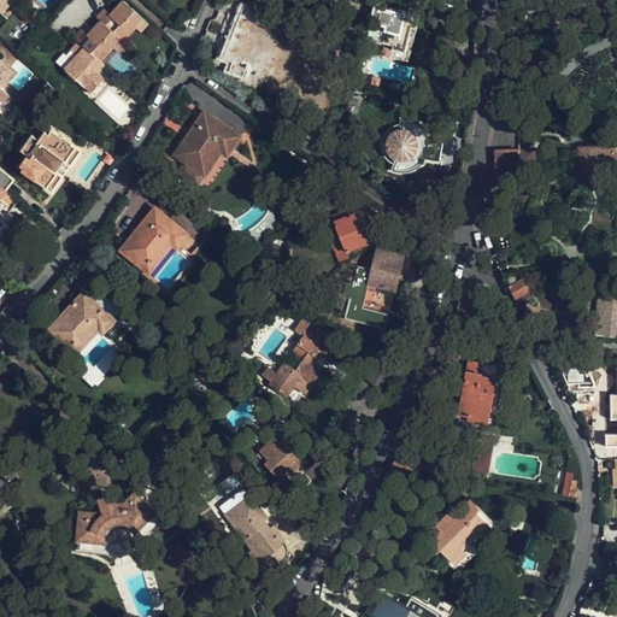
[(0,0),(0,10),(3,12),(11,5),(15,0),(0,0)]
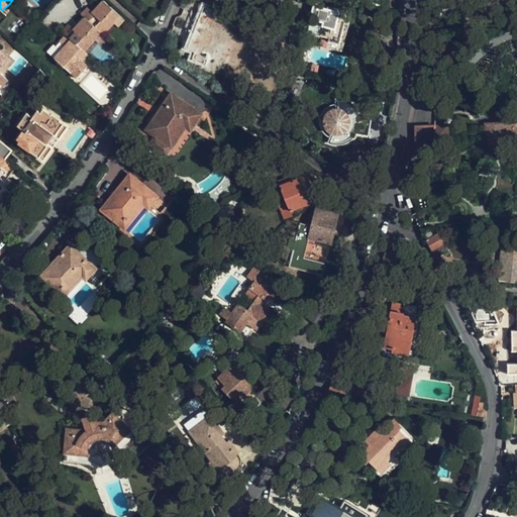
[(348,25),(351,12),(314,3),(310,17),(323,20),(320,33),(329,36),(327,44),(338,47),(341,35),(343,27),(343,24),(348,25)]
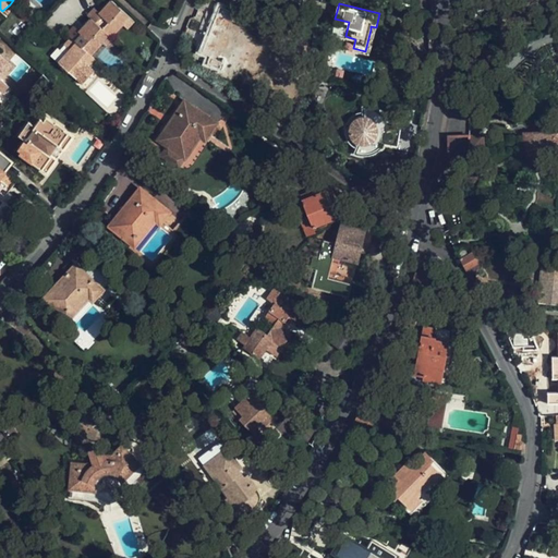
[(10,4),(2,11),(9,17),(15,10),(10,4)]
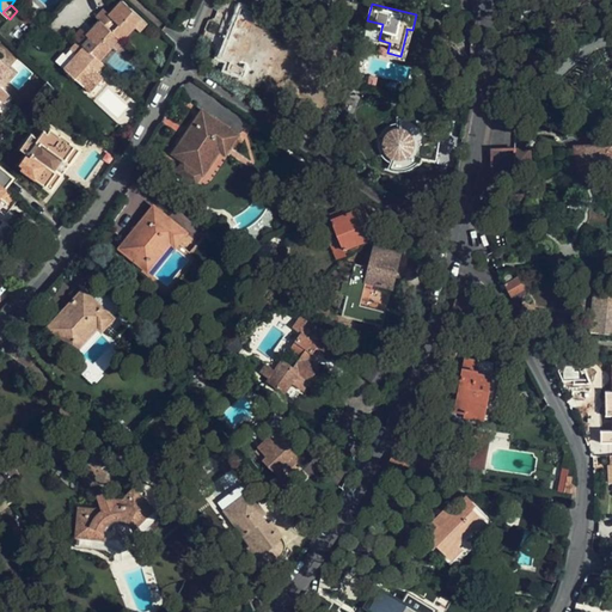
[(106,13),(98,22),(117,40),(122,44),(134,30),(141,23),(121,5),(110,17),(106,13)]
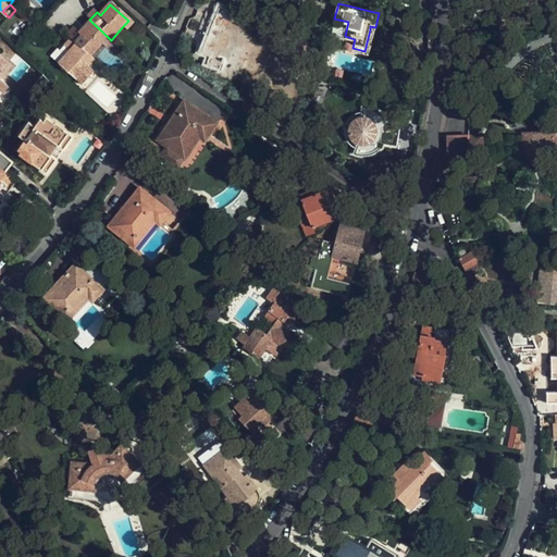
[(211,54),(208,63),(221,67),(237,22),(233,21),(237,11),(219,4),(208,35),(206,34),(200,50),(211,54)]
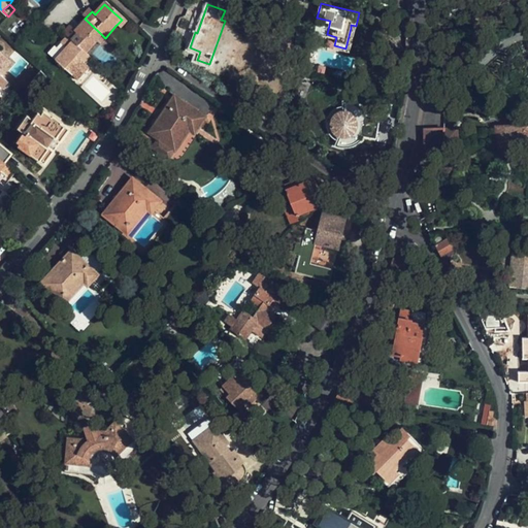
[(152,21),(159,24),(164,11),(156,8),(152,21)]
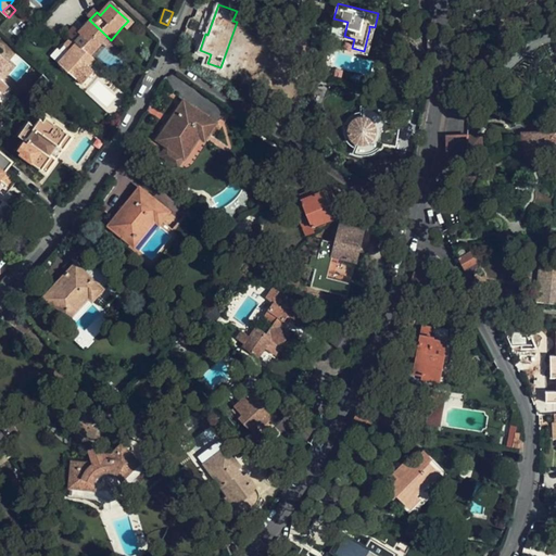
[(71,41),(88,57),(100,43),(106,36),(89,20),(79,32),(75,28),(66,37),(71,41)]
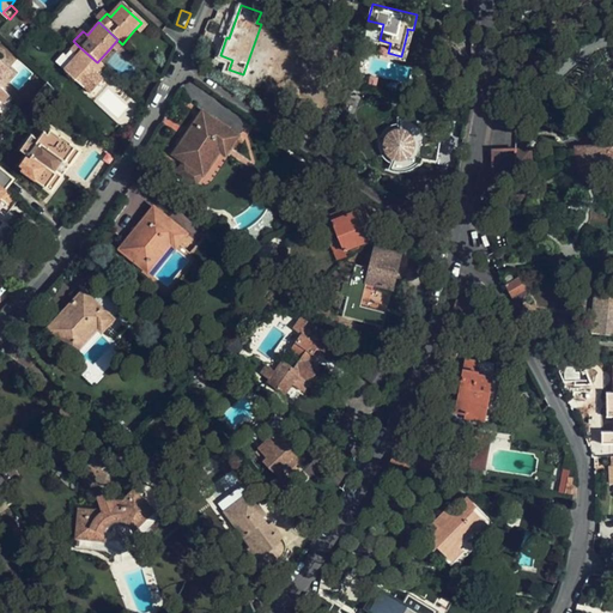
[(150,30),(141,23),(134,30),(143,37),(150,30)]
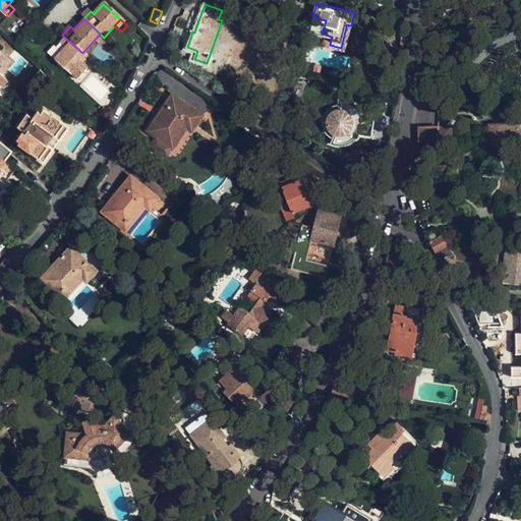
[(100,34),(94,41),(101,48),(107,40),(104,38),(100,34)]
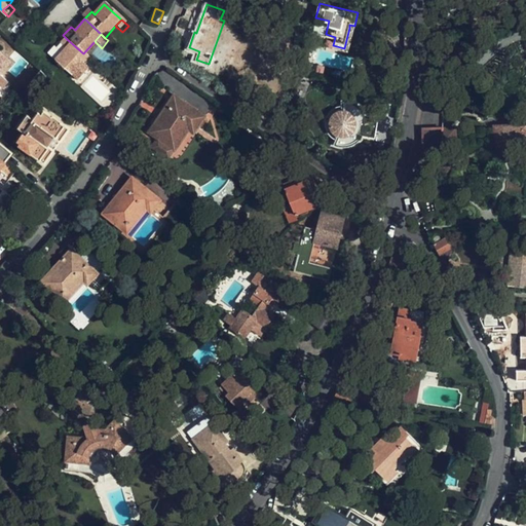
[(71,76),(78,69),(87,58),(83,53),(67,39),(60,46),(64,49),(53,62),(71,76)]
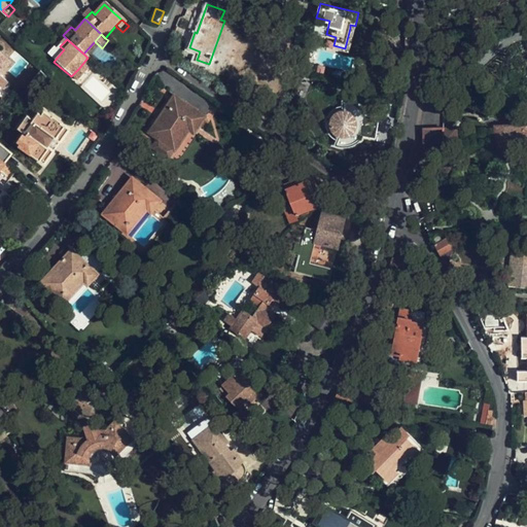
[(83,74),(78,69),(71,76),(77,81),(83,74)]
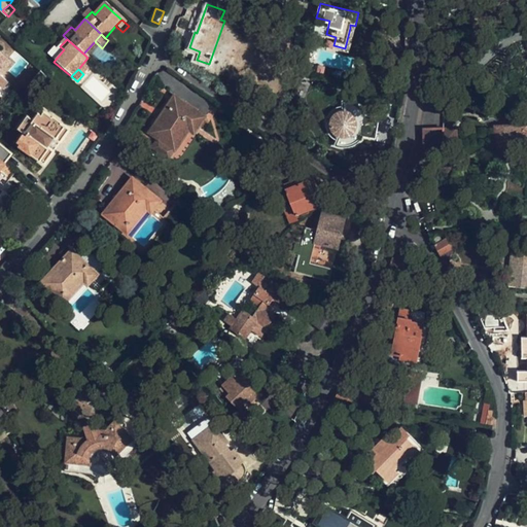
[(46,86),(53,80),(44,73),(35,82),(40,86),(43,83),(46,86)]
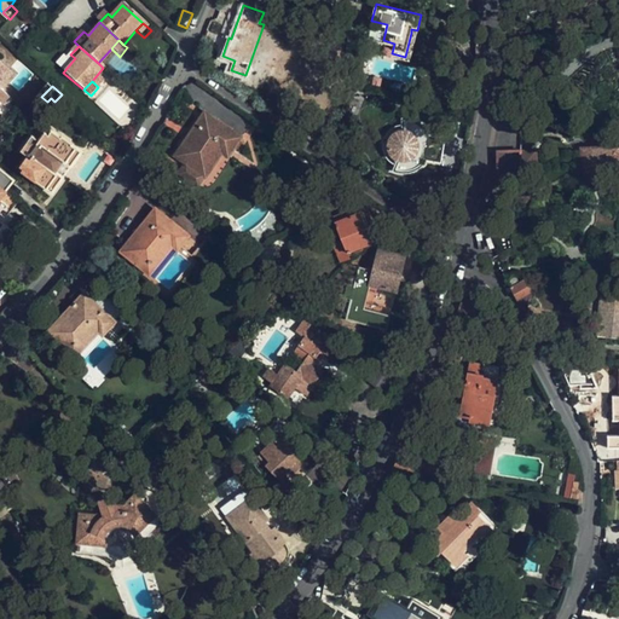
[(223,144),(231,150),(241,136),(207,113),(189,142),(186,140),(177,154),(194,166),(191,169),(185,166),(181,172),(198,183),(204,173),(210,169),(214,162),(212,160),(219,149),(223,144)]
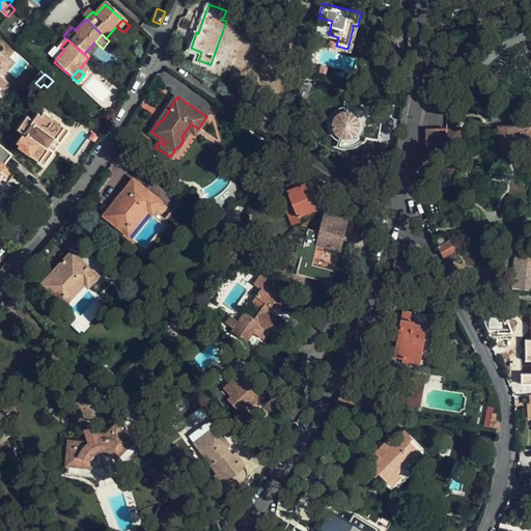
[(346,109),(347,122),(341,135),(337,144),(341,146),(345,146),(351,146),(358,144),(361,142),(364,140),(367,136),(379,138),(382,118),(370,117),(367,109),(361,104),(354,100),(350,99),(345,100),(346,109)]
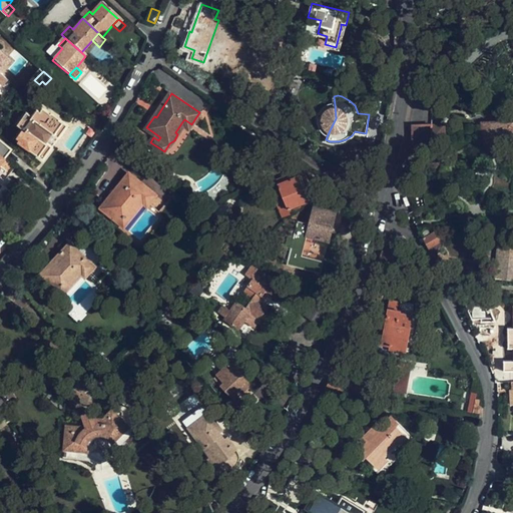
[(45,159),(53,148),(48,144),(49,142),(56,133),(62,138),(72,125),(45,103),(35,116),(30,111),(20,123),(26,128),(18,138),(34,150),(45,159)]
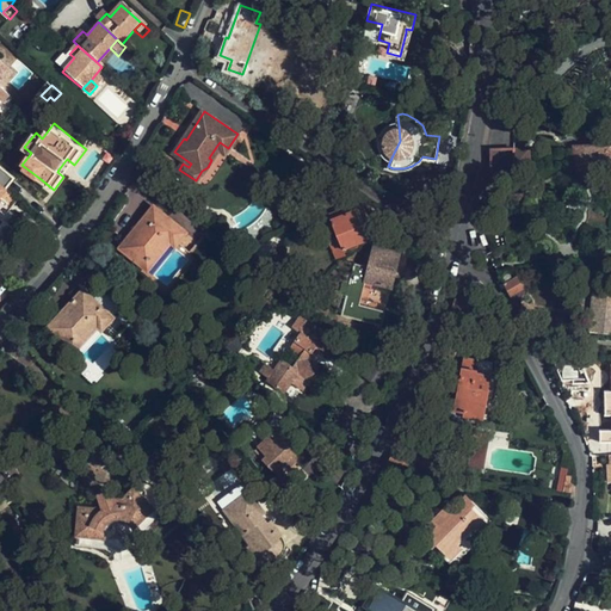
[(393,155),(400,141),(399,125),(394,128),(389,130),(387,133),(384,137),(384,142),(386,148),(389,152),(393,155)]
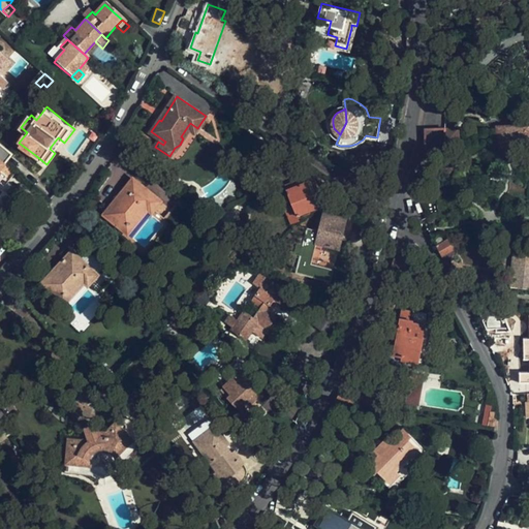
[(194,132),(197,128),(190,123),(187,127),(194,132)]
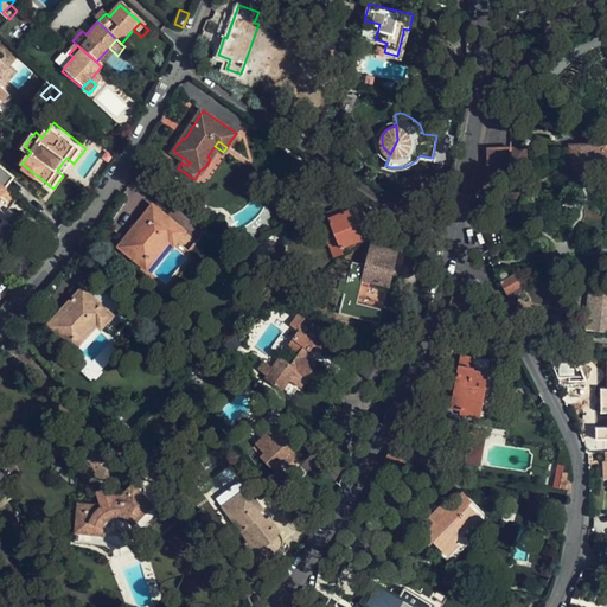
[(606,141),(568,142),(568,163),(589,161),(590,168),(606,167),(606,141)]
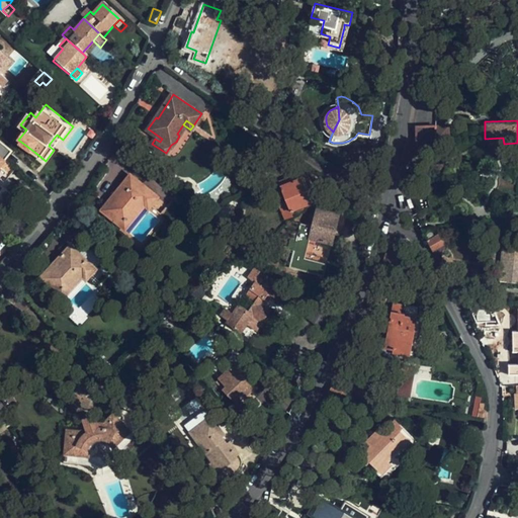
[(416,124),(416,144),(449,144),(449,124),(416,124)]
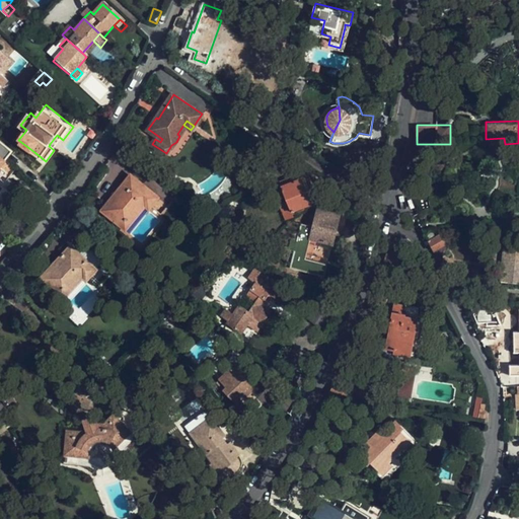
[(0,153),(6,158),(14,149),(0,136),(0,153)]
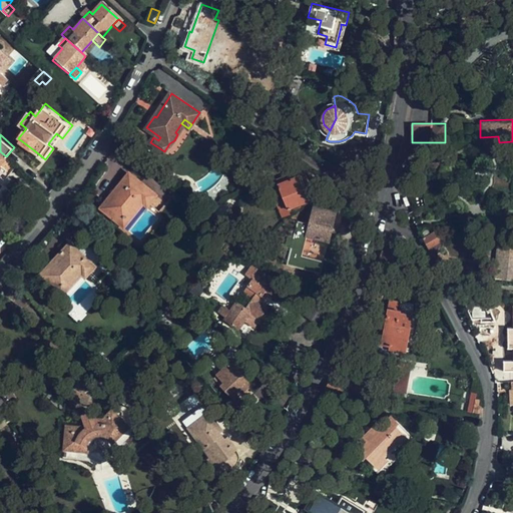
[(0,164),(9,172),(15,165),(6,156),(0,151),(0,164)]
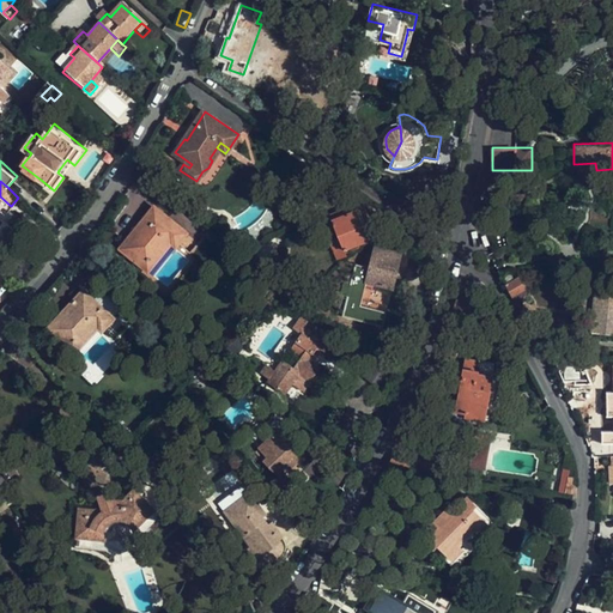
[(0,207),(5,212),(11,206),(0,196),(0,207)]
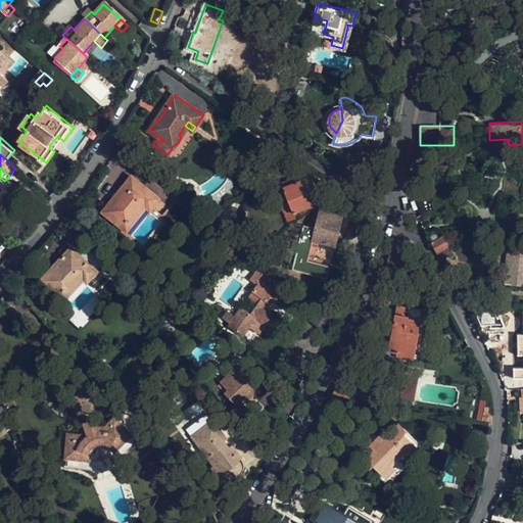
[(289,201),(293,211),(314,203),(303,178),(301,179),(299,175),(282,181),(284,185),(283,186),(289,201)]
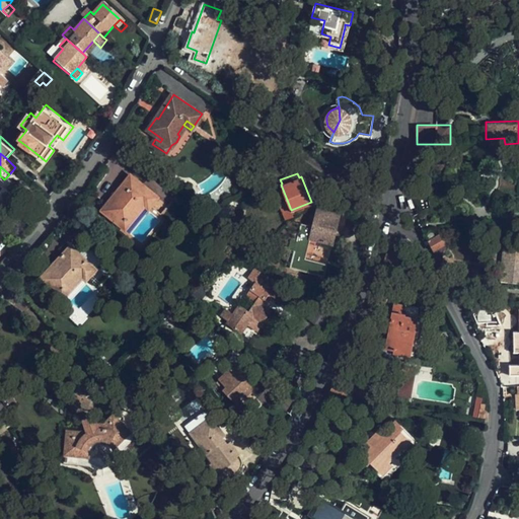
[(122,224),(119,228),(126,233),(156,197),(130,174),(122,186),(123,187),(103,210),(122,224)]
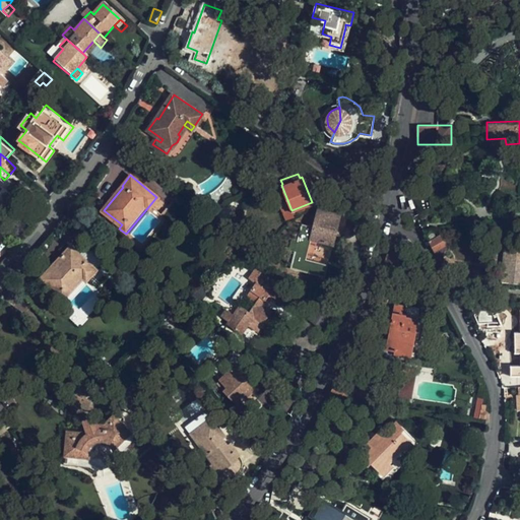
[(335,196),(332,204),(341,207),(343,198),(335,196)]
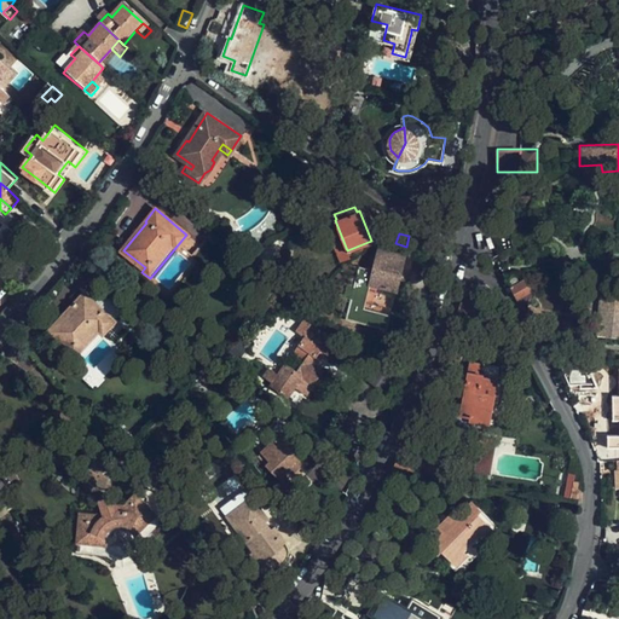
[(350,258),(347,250),(342,238),(333,242),(340,261),(350,258)]
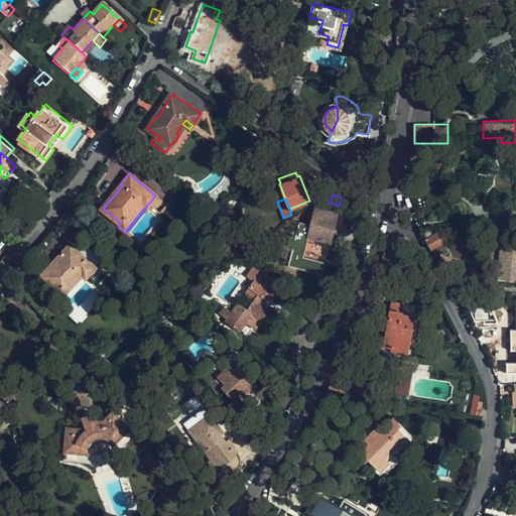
[(229,200),(220,209),(223,212),(232,204),(229,200)]
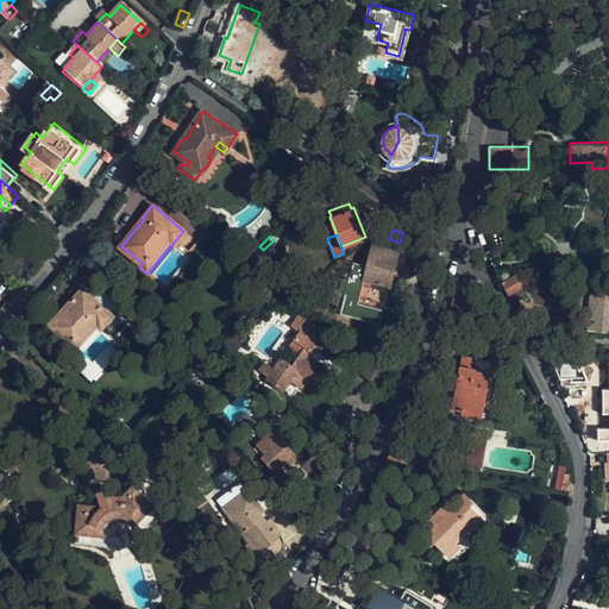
[(409,248),(372,239),(366,263),(353,259),(340,312),(381,322),(384,308),(359,301),(364,278),(390,286),(396,261),(406,262),(409,248)]
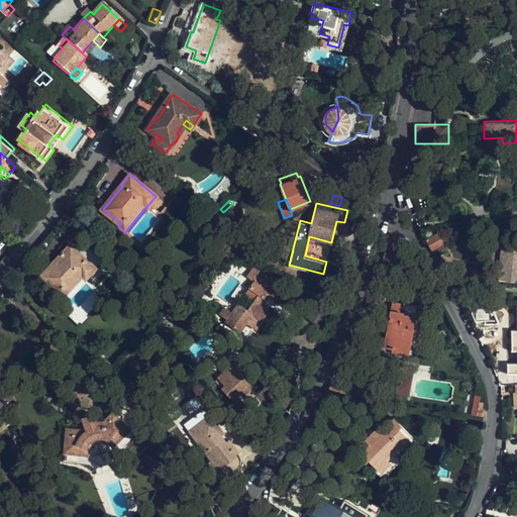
[(218,222),(228,231),(231,225),(222,217),(218,222)]
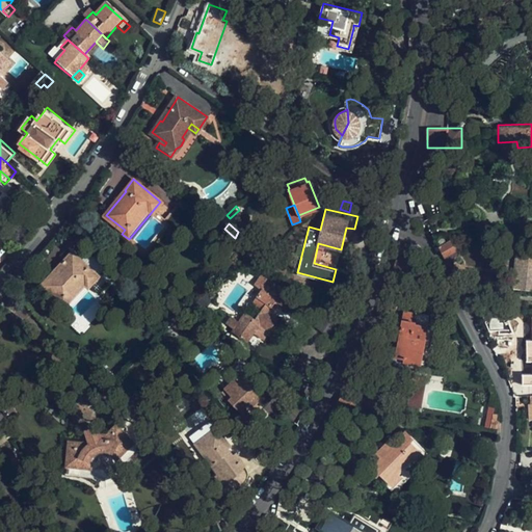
[(453,237),(450,239),(455,248),(458,254),(459,249),(453,237)]
